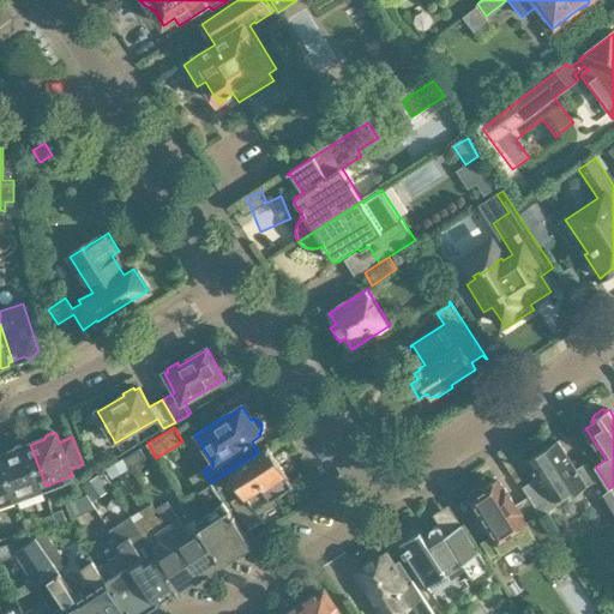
[(576,469),(558,441),(528,462),(539,477),(523,488),(541,516),(558,505),(555,501),(570,491),(573,495),(587,486),(588,487),(597,480),(585,463),(576,469)]
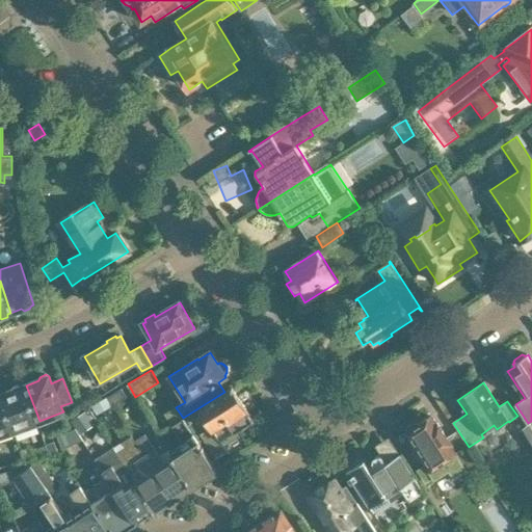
[(11,391),(2,394),(15,430),(40,421),(26,386),(22,387),(19,386),(12,388),(11,391)]
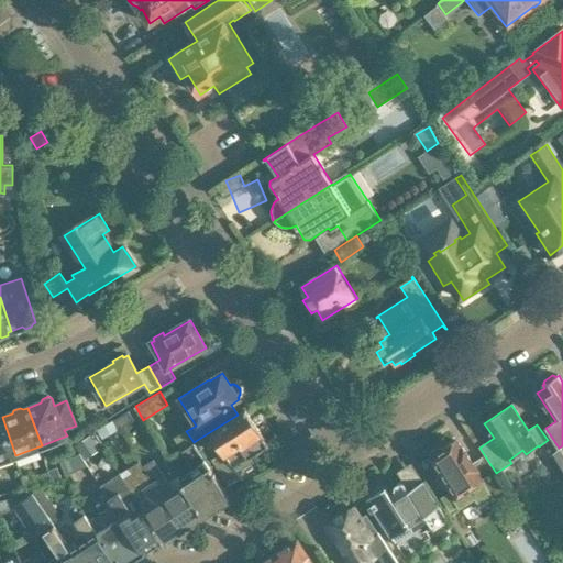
[(268,445),(246,410),(211,432),(223,451),(212,459),(230,486),(241,478),(238,472),(252,462),(249,457),(268,445)]
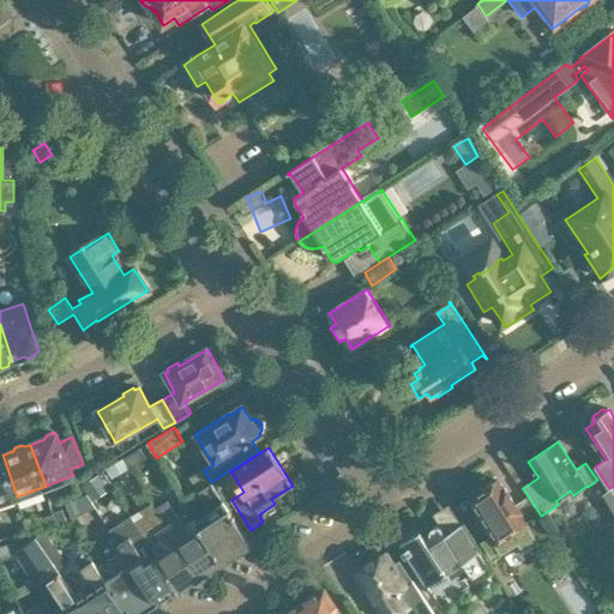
[(140,450),(125,458),(131,467),(131,468),(146,458),(140,450)]
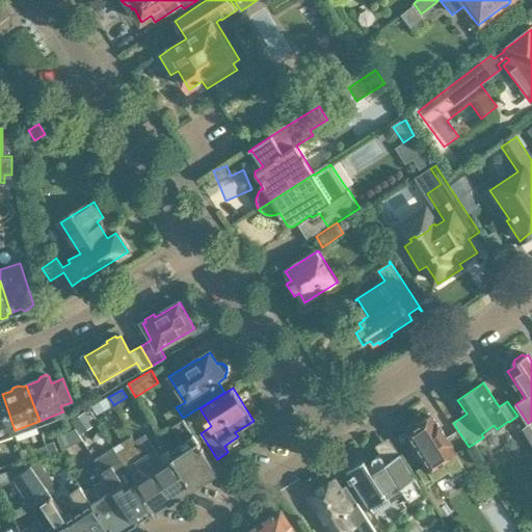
[(0,434),(15,430),(2,394),(0,394),(0,434)]
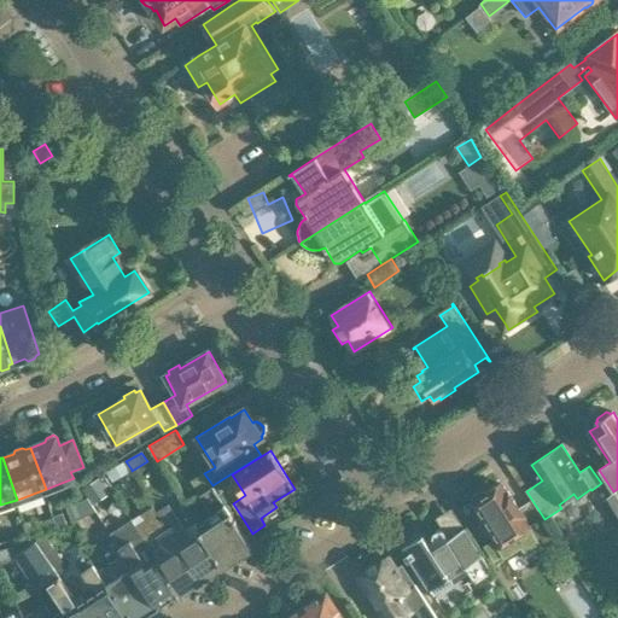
[(132,470),(126,461),(124,460),(106,471),(112,481),(132,470)]
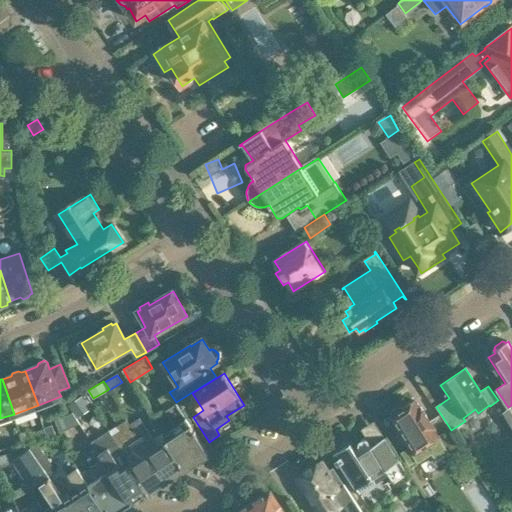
[(92,408),(85,394),(69,405),(72,411),(55,420),(58,432),(80,424),(76,417),(92,408)]
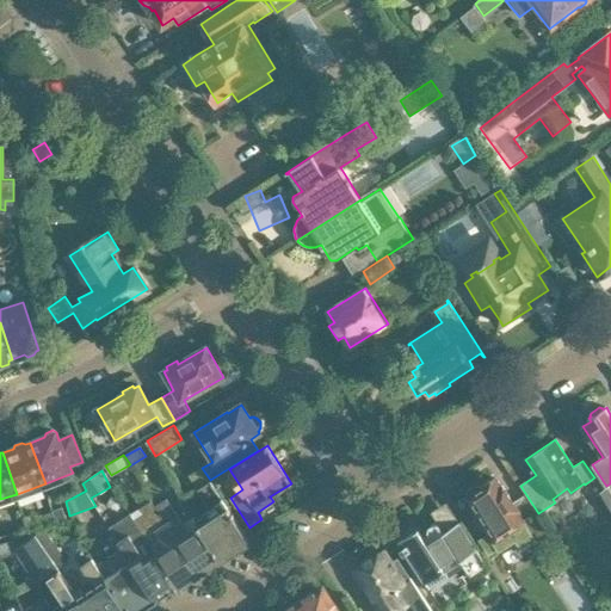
[(551,537),(526,497),(512,506),(495,479),(479,489),(477,487),(467,493),(469,495),(464,499),(498,553),(516,541),(522,550),(532,543),(541,555),(557,545),(555,541),(551,537)]
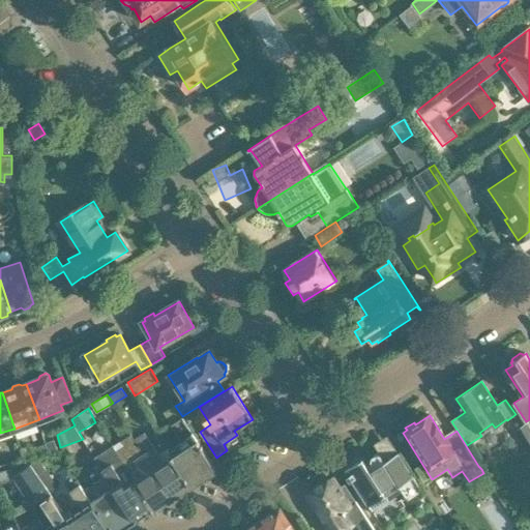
[(181,439),(170,446),(193,483),(216,469),(183,416),(172,423),(181,439)]
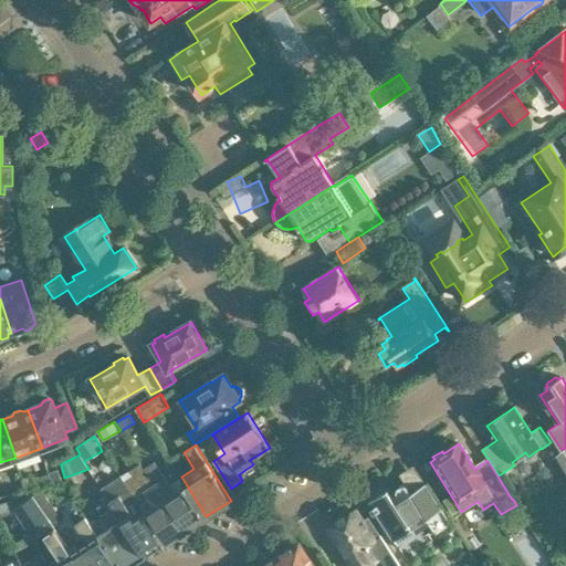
[(565,454),(564,452),(549,461),(565,488),(565,454)]
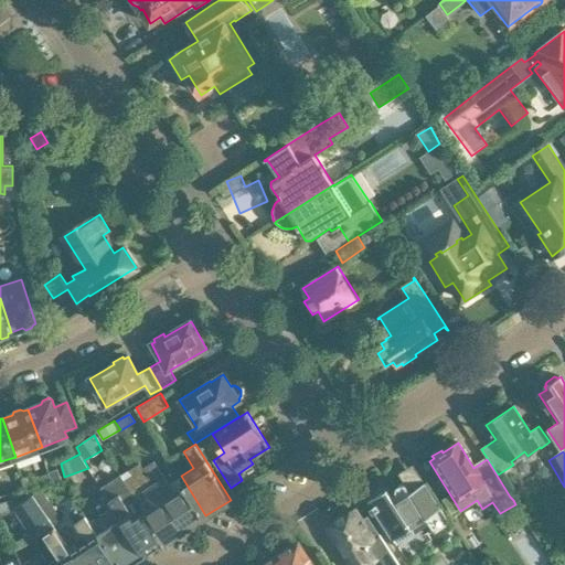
[(205,515),(181,476),(170,483),(155,460),(146,466),(185,529),(205,515)]
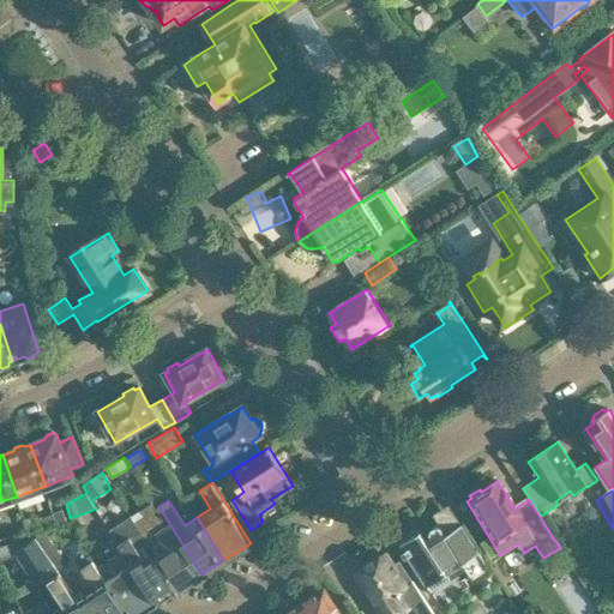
[(202,575),(158,506),(156,507),(152,501),(139,511),(143,517),(136,522),(179,589),(202,575)]
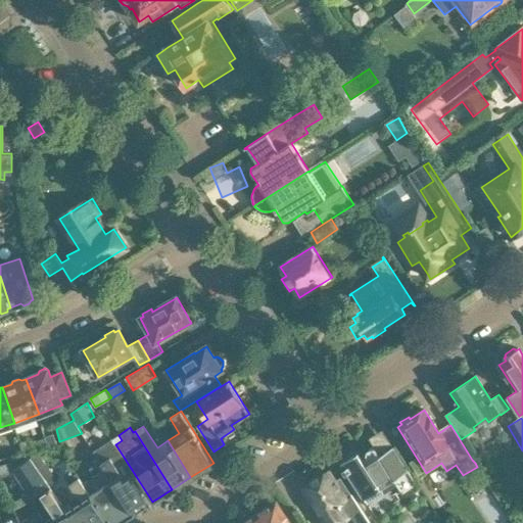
[(58,446),(53,433),(45,436),(49,448),(58,446)]
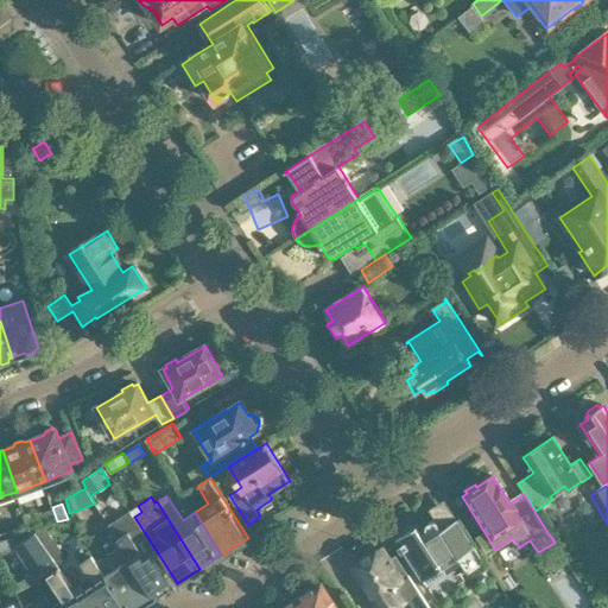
[(24,513),(27,529),(39,526),(33,511),(24,513)]
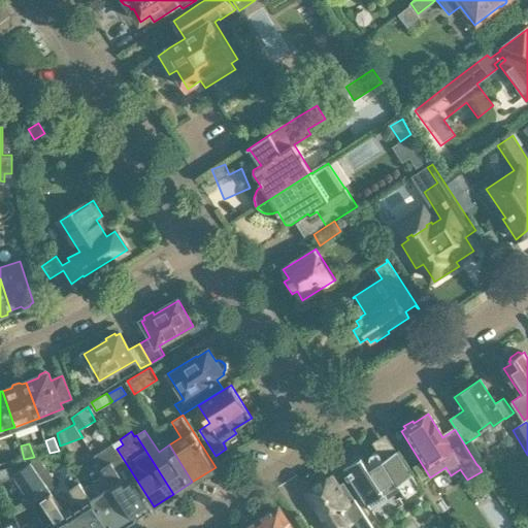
[(154,506),(117,449),(116,450),(112,444),(96,454),(99,460),(136,518),(154,506)]
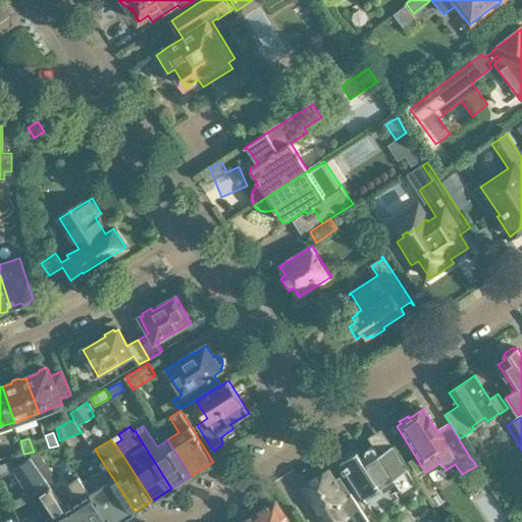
[(417,486),(392,446),(378,455),(375,450),(374,449),(374,448),(373,448),(371,447),(369,447),(368,448),(367,448),(366,449),(366,450),(365,451),(365,452),(365,454),(366,455),(361,458),(356,451),(355,450),(354,449),(353,449),(351,448),(350,449),(349,449),(348,450),(347,451),(346,452),(346,454),(346,455),(346,456),(347,457),(338,463),(343,468),(341,469),(344,474),(346,473),(366,504),(397,483),(404,496),(417,486)]
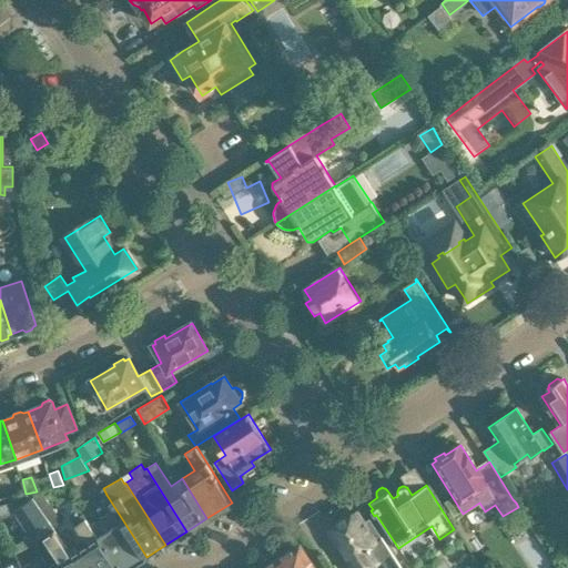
[(63,523),(44,494),(36,496),(57,528),(63,523)]
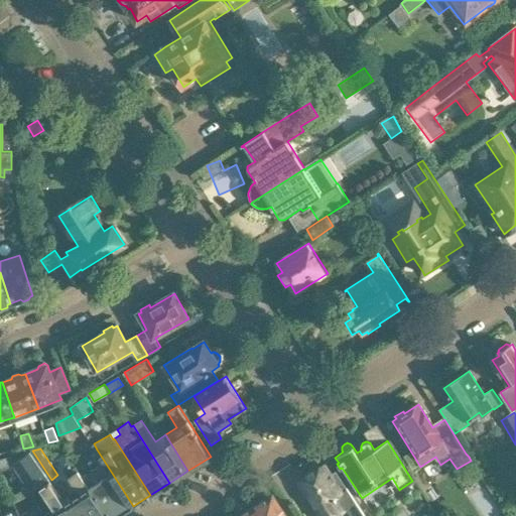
[(117,515),(133,506),(97,449),(92,454),(99,465),(84,475),(110,515),(117,515)]
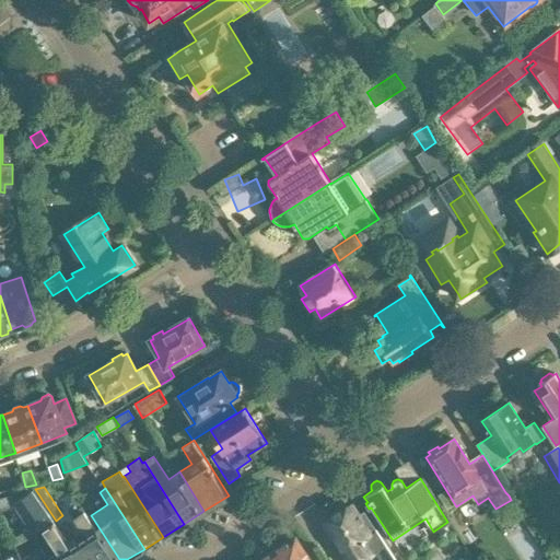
[(35,489),(0,497),(0,509),(6,508),(14,502),(30,526),(23,529),(25,533),(31,534),(33,536),(45,528),(59,549),(48,556),(50,559),(80,559),(73,548),(68,539),(55,521),(56,521),(35,489)]
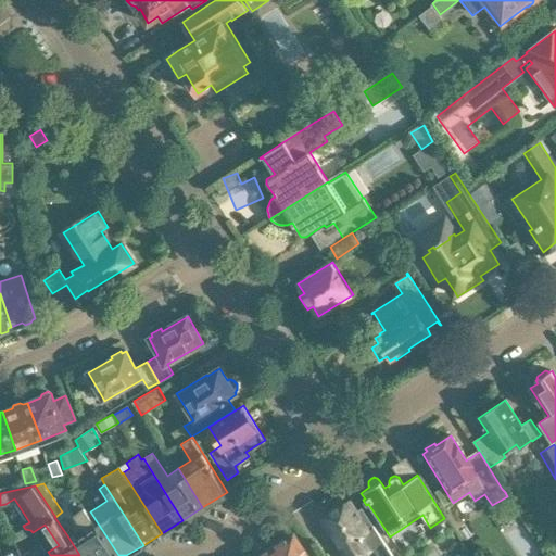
[(72,504),(68,506),(86,535),(73,544),(79,555),(118,555),(90,512),(88,514),(81,503),(76,495),(70,501),(72,504)]
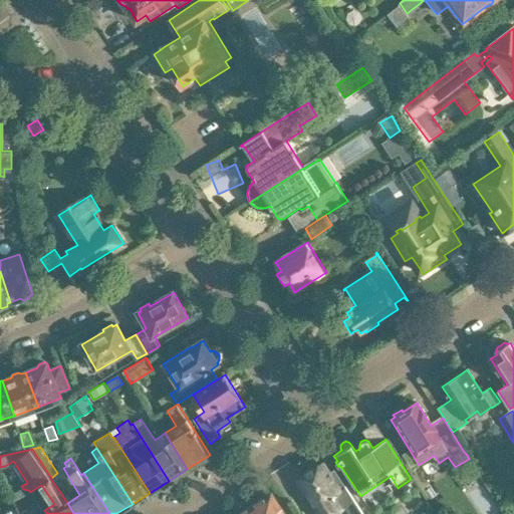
[(303,475),(298,479),(320,513),(335,513),(340,512),(341,513),(362,513),(334,470),(328,474),(321,463),(310,471),(308,470),(303,473),(303,475)]
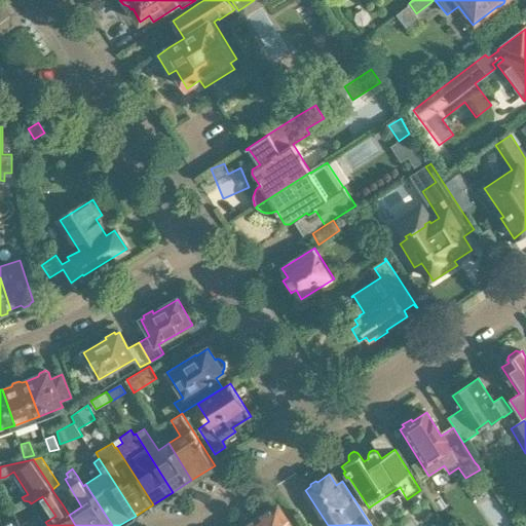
[(24,500),(13,506),(16,512),(31,503),(29,501),(24,500)]
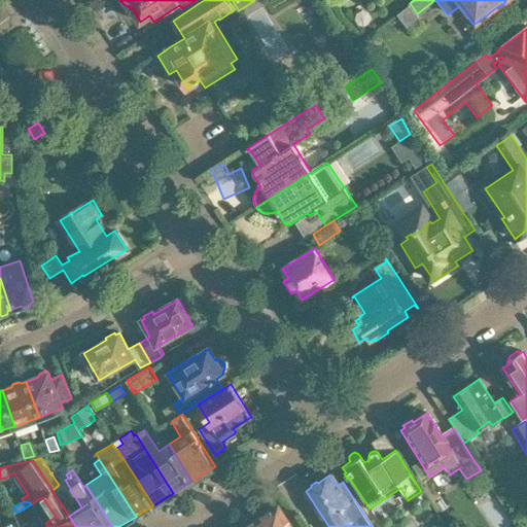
[(262,519),(257,522),(260,526),(289,526),(278,508),(273,512),(270,511),(264,515),(262,519)]
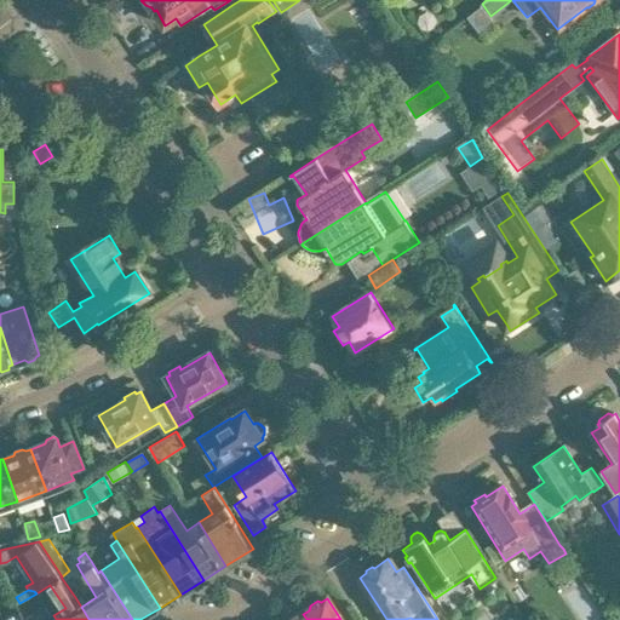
[(56,619),(53,615),(47,606),(27,616),(28,619),(56,619)]
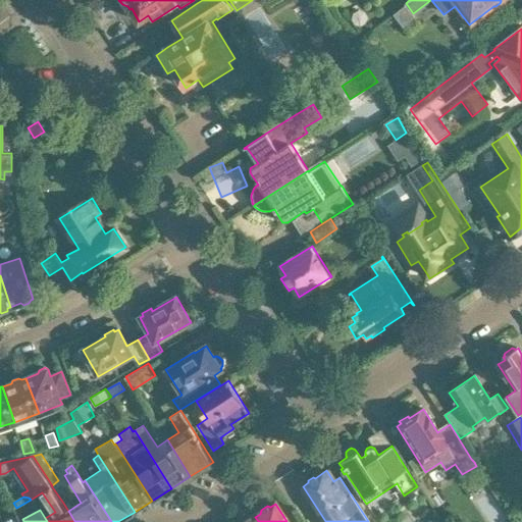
[(23,521),(22,519),(18,513),(4,520),(4,521),(23,521)]
